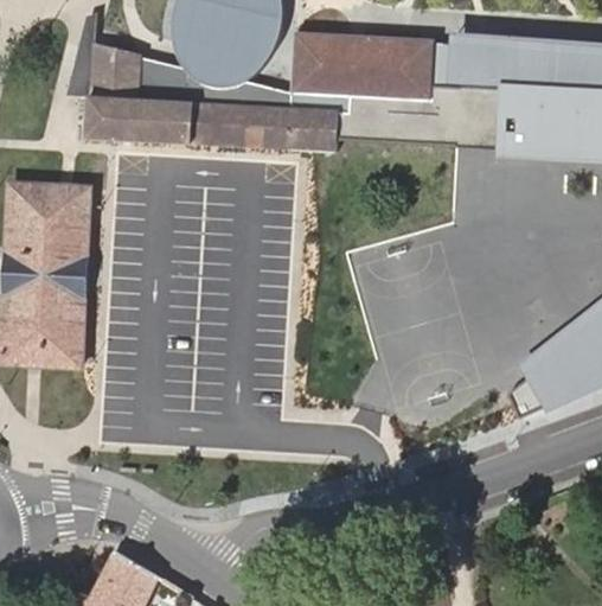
[(175,0),(174,6),(172,14),(172,24),(173,36),(174,48),(179,57),(185,69),(140,52),(91,42),(96,13),(84,20),(69,93),(87,94),(83,138),(311,150),(335,150),(335,133),(337,109),(289,104),(289,93),(245,78),(257,65),(264,57),(270,48),(275,38),(279,26),(280,17),(281,5),(279,0),(175,0)]
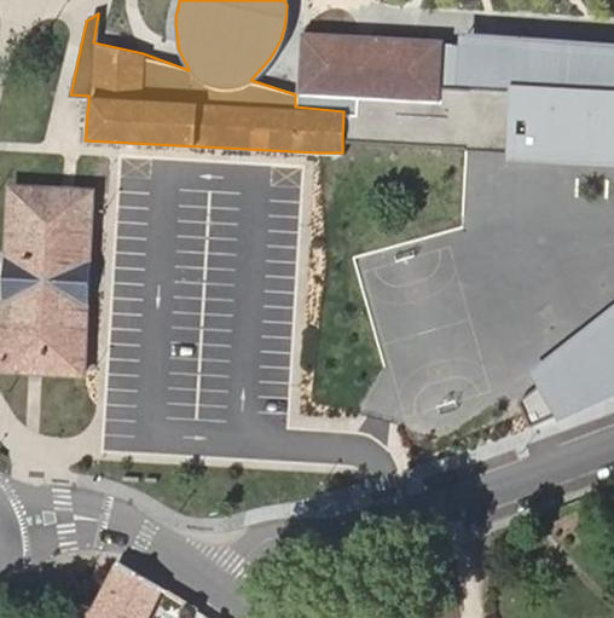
[(441,42),(441,40),(297,32),(295,92),(357,96),(355,111),(343,111),(342,136),(359,138),(510,149),(511,155),(613,161),(613,48),(516,42),(516,46),(515,90),(439,86),(441,42)]
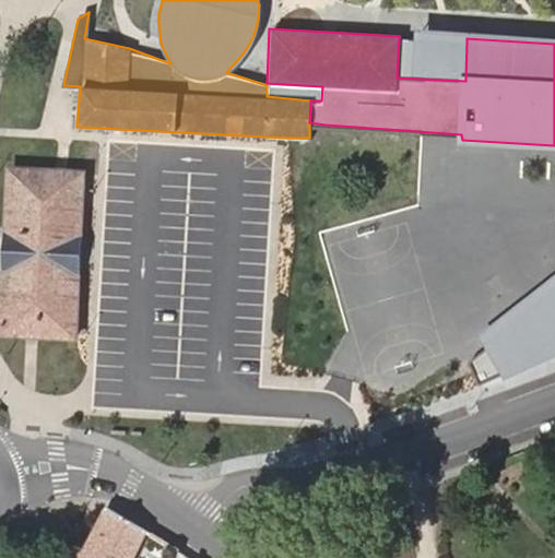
[(467,42),(399,38),(397,78),(465,81),(467,42)]
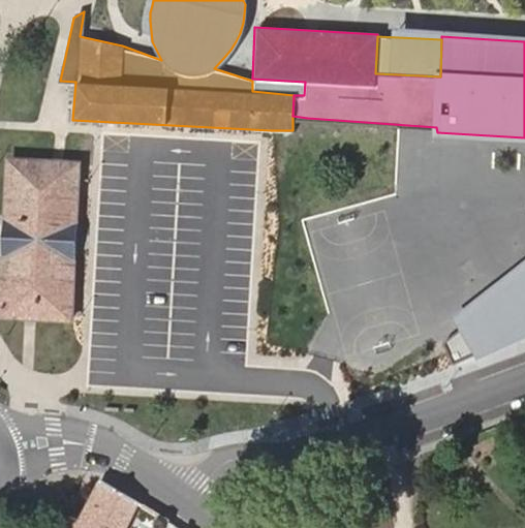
[(1,215),(1,220),(0,254),(0,317),(70,320),(74,253),(75,231),(78,195),(78,183),(79,161),(4,157),(1,215)]
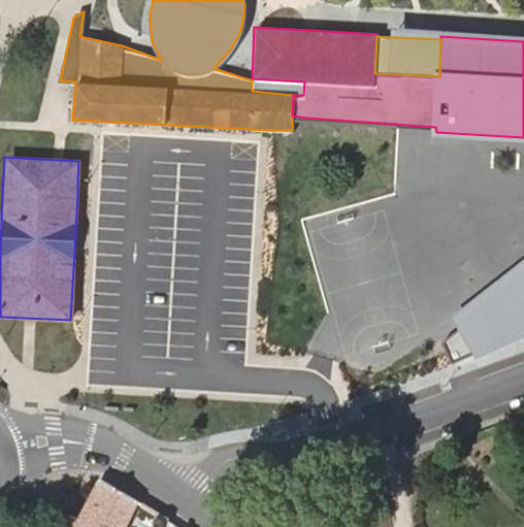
[(523,260),(455,314),(460,326),(472,355),(523,330),(523,260)]
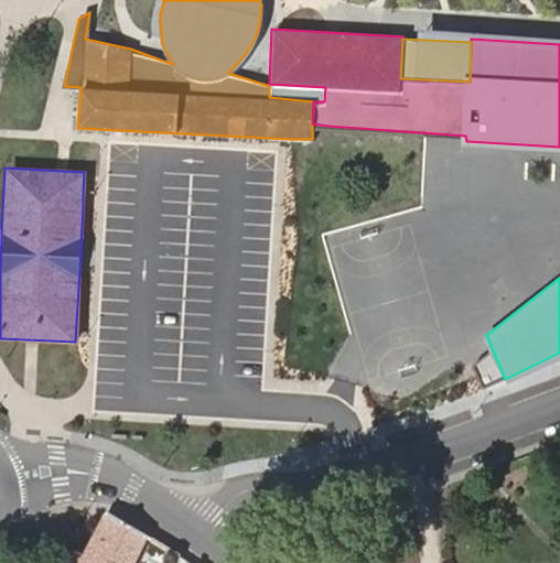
[(505,379),(492,348),(470,366),(474,377),(481,390),(505,379)]
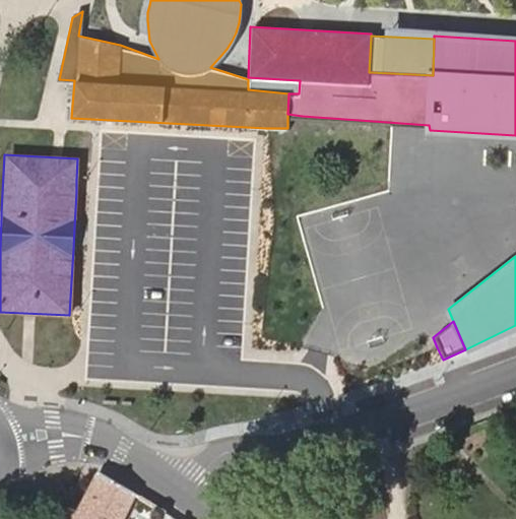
[(118,518),(132,493),(94,474),(71,518),(118,518)]
